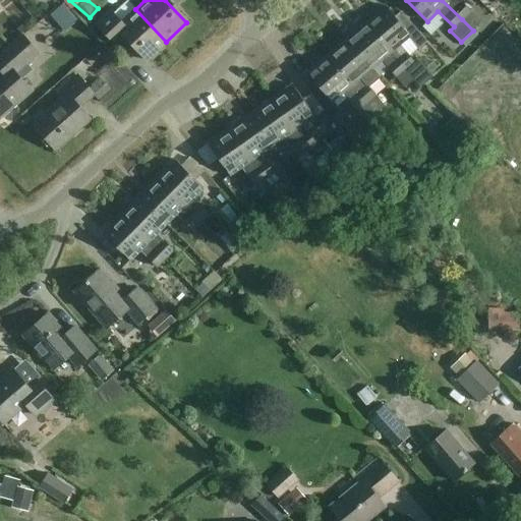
[(442,0),(462,19),(471,10),(460,0),(442,0)]
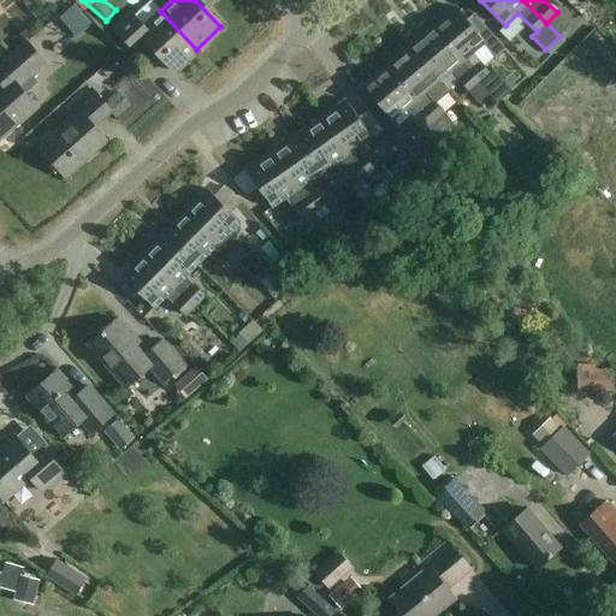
[(73,4),(60,15),(67,23),(71,21),(77,28),(87,19),(73,4)]
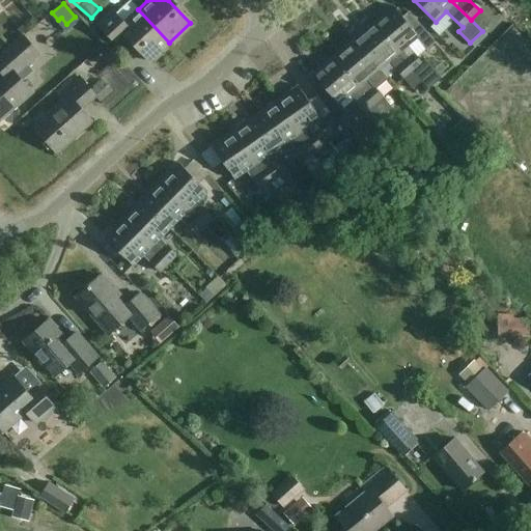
[(408,45),(418,35),(425,30),(417,20),(411,26),(393,5),(372,23),(420,81),(423,79),(428,86),(440,76),(426,59),(422,62),(408,45)]
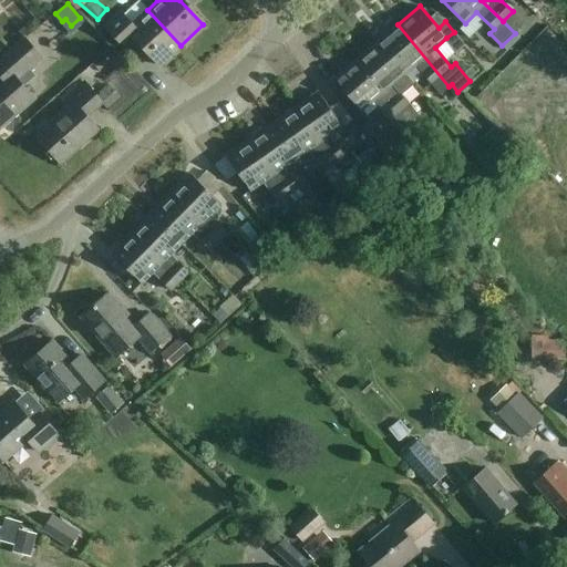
[(181,45),(147,10),(132,24),(120,11),(103,27),(124,50),(134,41),(157,66),(181,45)]
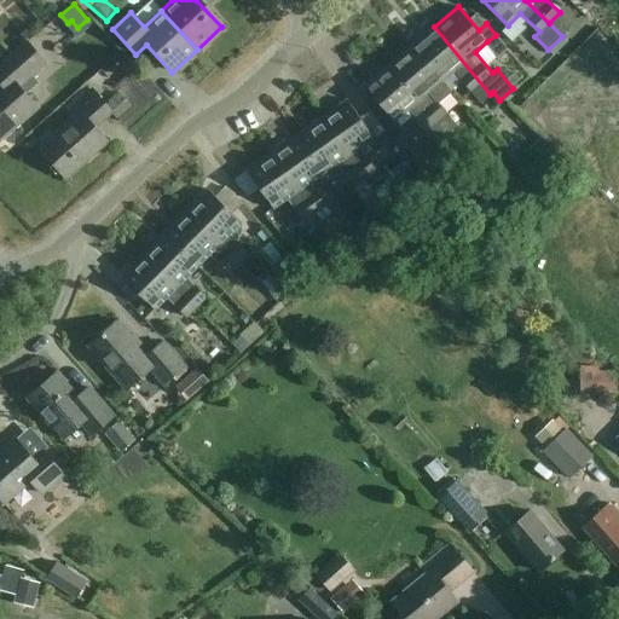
[(411,46),(440,81),(453,70),(480,103),(490,94),(434,27),(411,46)]
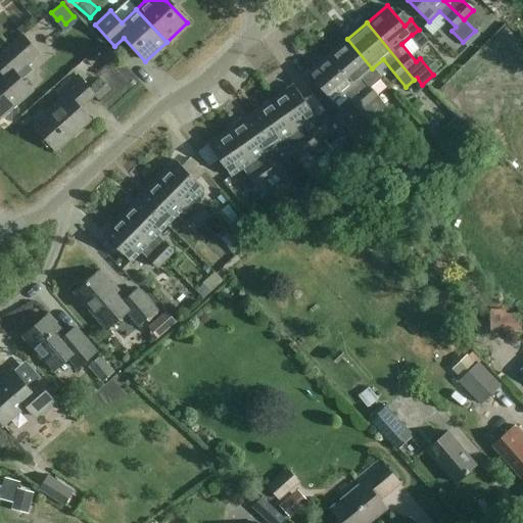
[(479,36),(475,31),(463,42),(468,47),(479,36)]
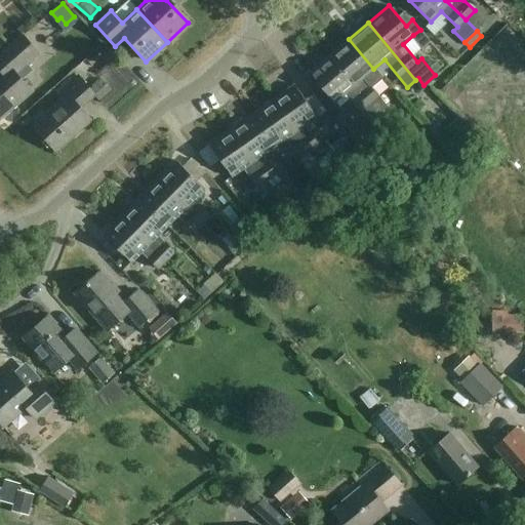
[(0,118),(30,91),(21,82),(34,70),(29,64),(41,52),(24,34),(0,54),(0,70),(0,71),(0,118)]
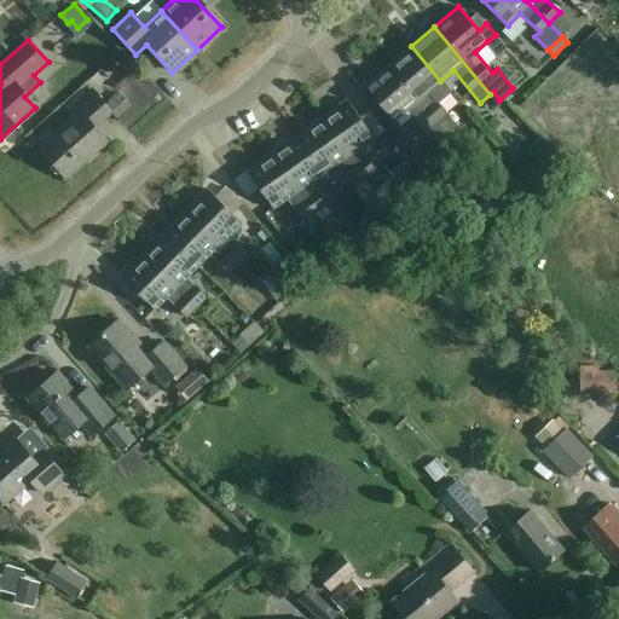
[(388,64),(446,134),(456,126),(438,103),(450,93),(440,81),(411,46),(388,64)]
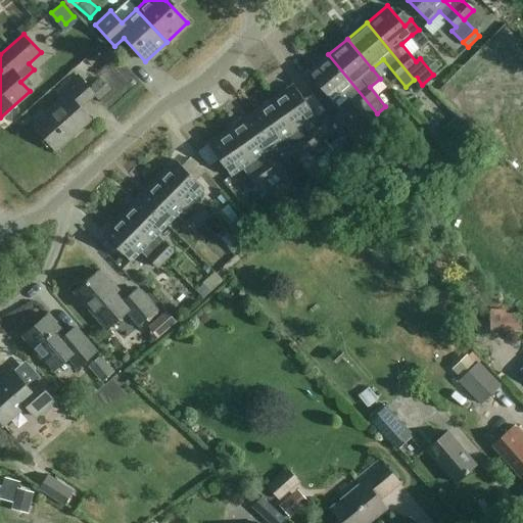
[(377,113),(328,54),(306,72),(332,102),(343,93),(367,122),(377,113)]
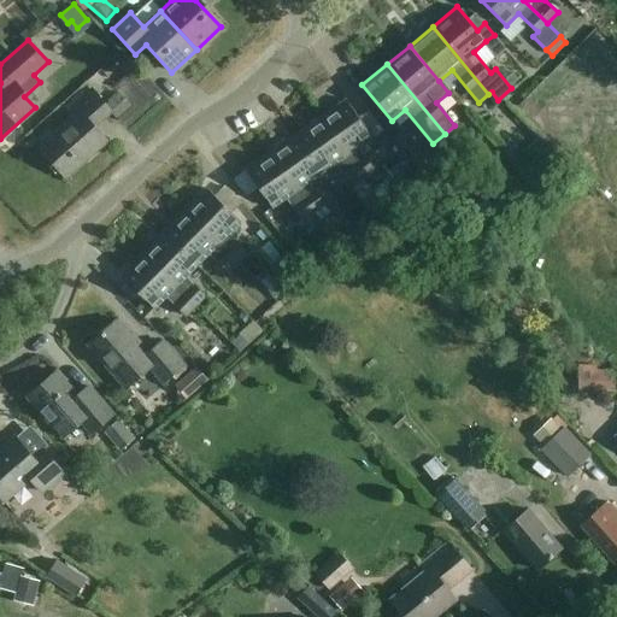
[(94,130),(111,115),(113,112),(118,117),(133,105),(118,89),(112,95),(113,98),(104,106),(90,92),(74,107),(78,112),(39,150),(66,180),(106,142),(94,130)]
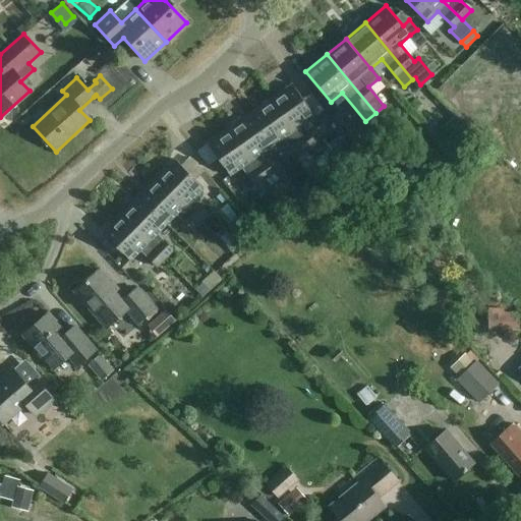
[(271,100),(305,151),(308,148),(312,155),(321,149),(303,123),(313,117),(292,84),(271,100)]
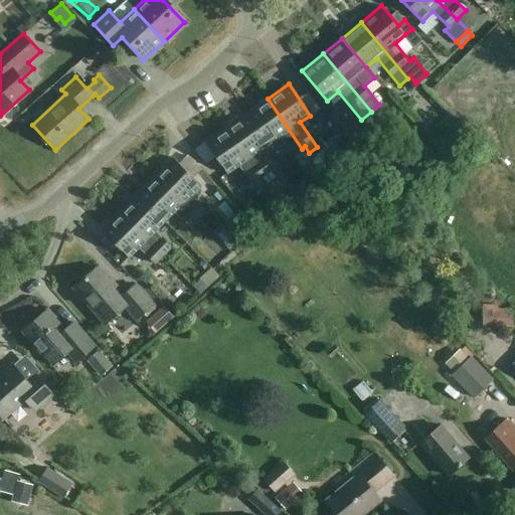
[(246,113),(269,145),(281,136),(294,154),(302,149),(268,99),(246,113)]
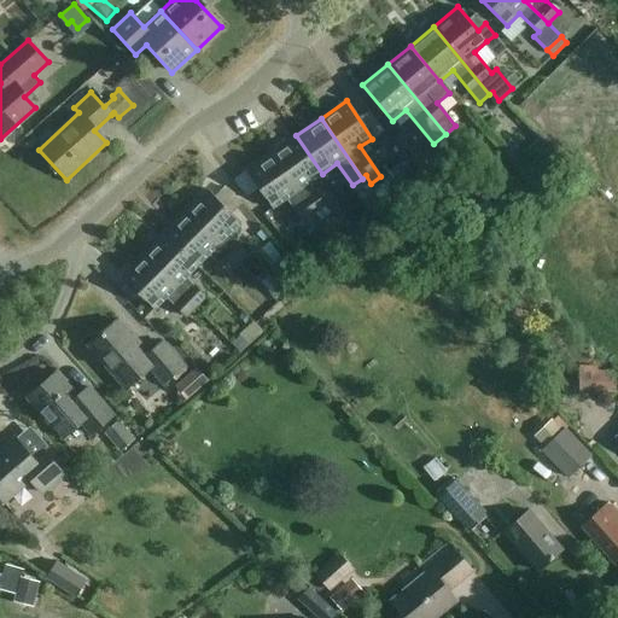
[(437,175),(404,129),(390,140),(424,185),(437,175)]
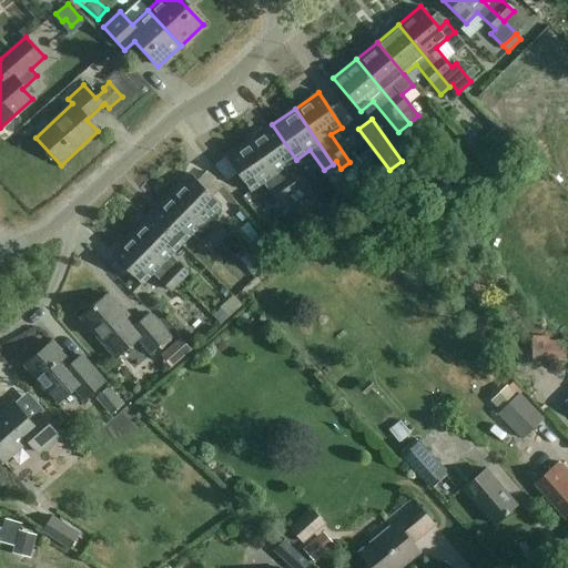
[(249,140),(286,195),(300,186),(286,166),(296,160),(272,124),(249,140)]
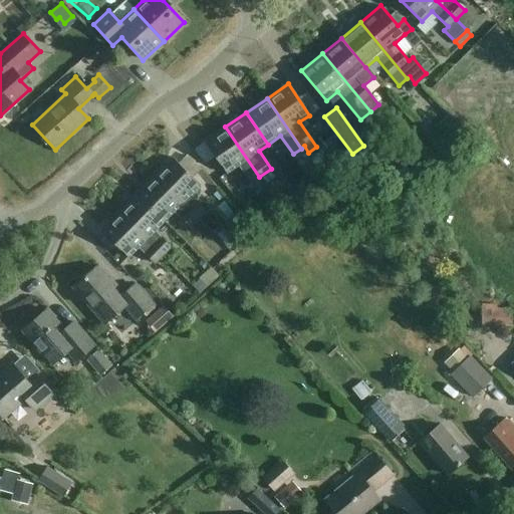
[(449,114),(437,125),(452,142),(464,131),(449,114)]
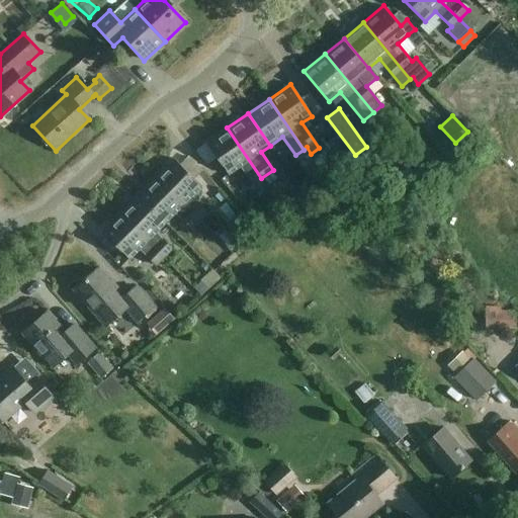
[(261,178),(227,127),(205,143),(228,174),(240,165),(253,184),(261,178)]
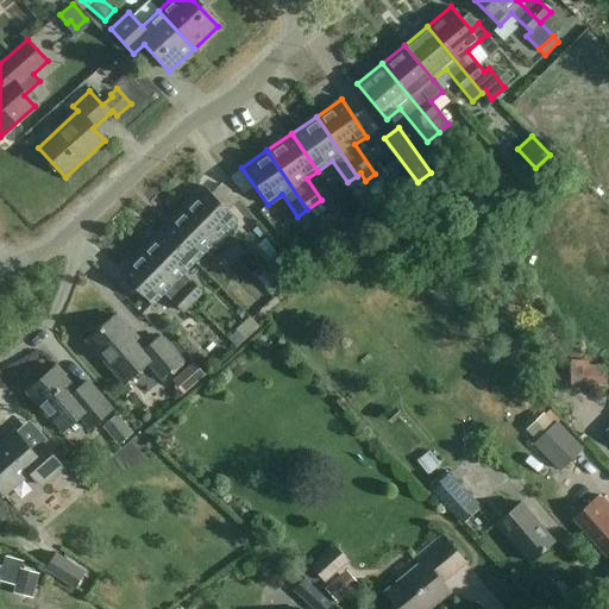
[(364,186),(357,176),(347,182),(353,193),(364,186)]
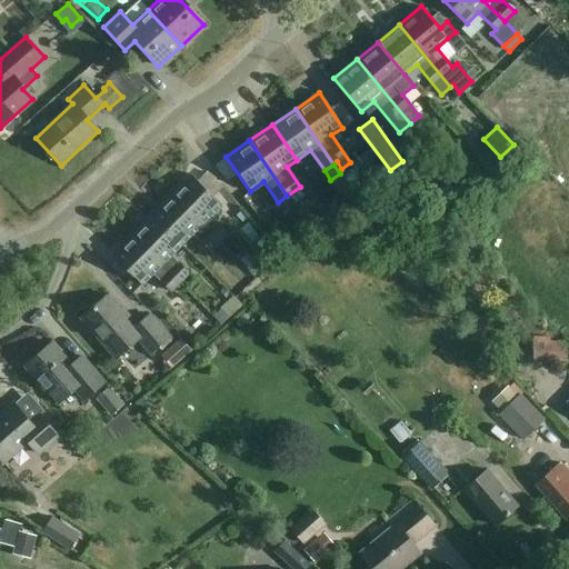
[(170,195),(229,253),(238,243),(228,233),(210,216),(221,205),(191,173),(170,195)]
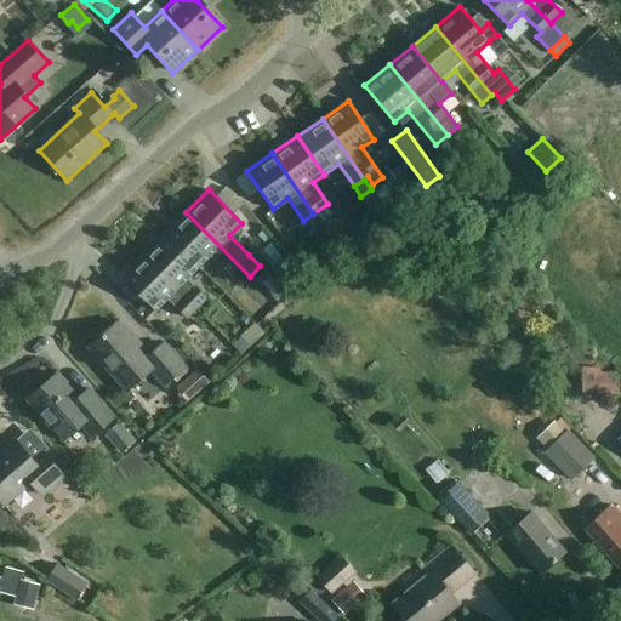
[(332,214),(326,205),(315,212),(322,222),(332,214)]
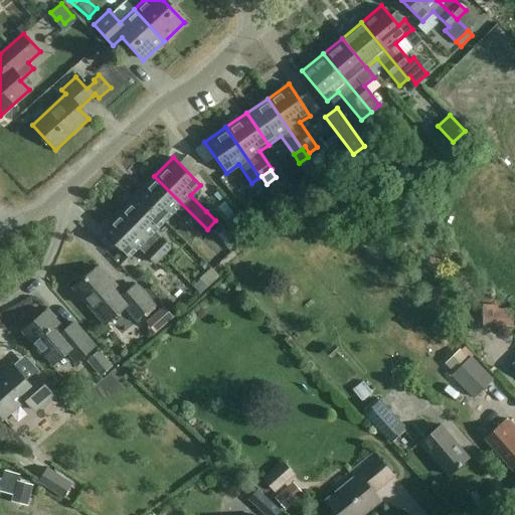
[(207,229),(154,176),(136,194),(163,221),(173,211),(189,228),(192,226),(201,235),(207,229)]
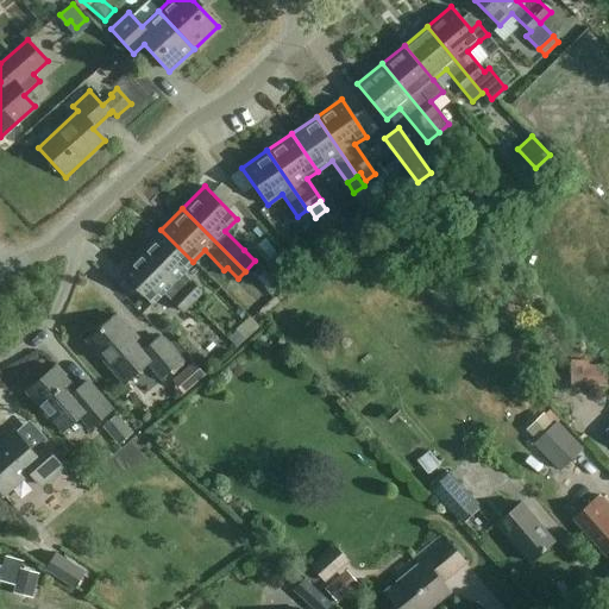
[(193,262),(161,230),(139,251),(190,302),(201,292),(182,272),(193,262)]
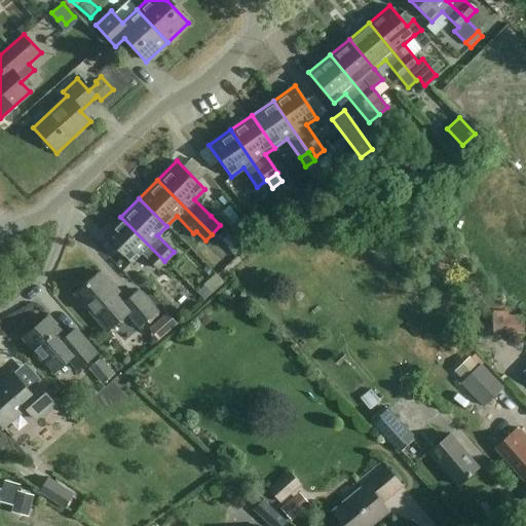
[(243,243),(254,235),(229,205),(219,215),(243,243)]
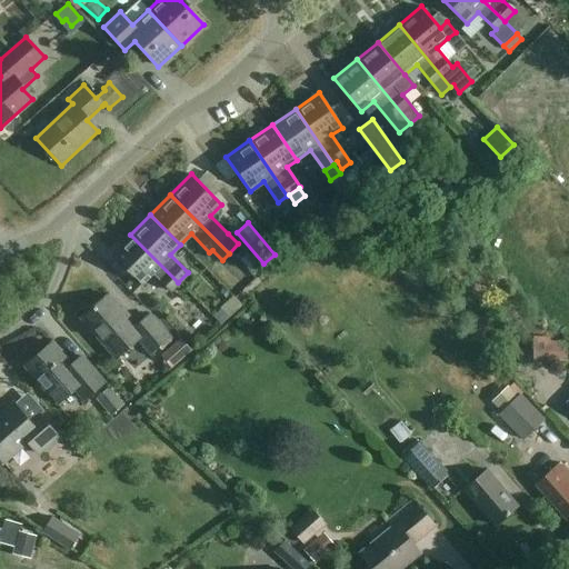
[(178,282),(130,235),(109,255),(139,285),(150,272),(169,291),(178,282)]
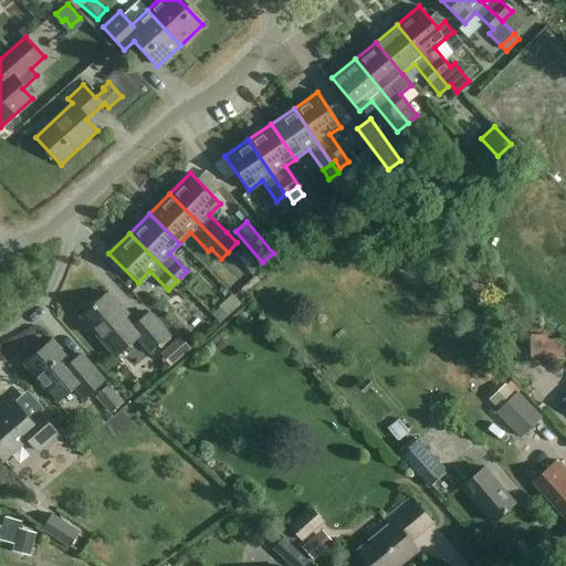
[(245,252),(239,259),(250,271),(258,264),(245,252)]
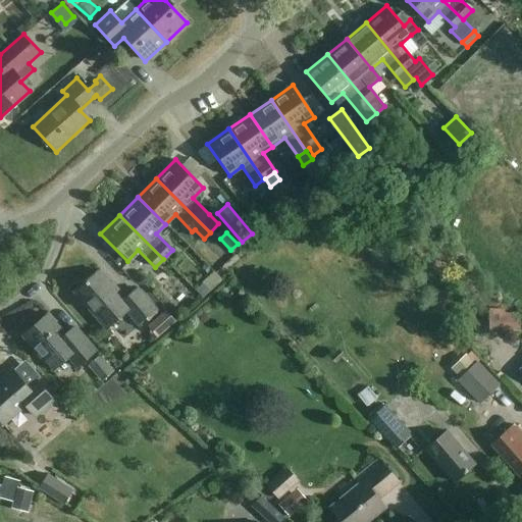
[(104,329),(113,322),(125,311),(137,323),(152,309),(136,290),(125,299),(116,289),(114,291),(96,270),(71,292),(104,329)]
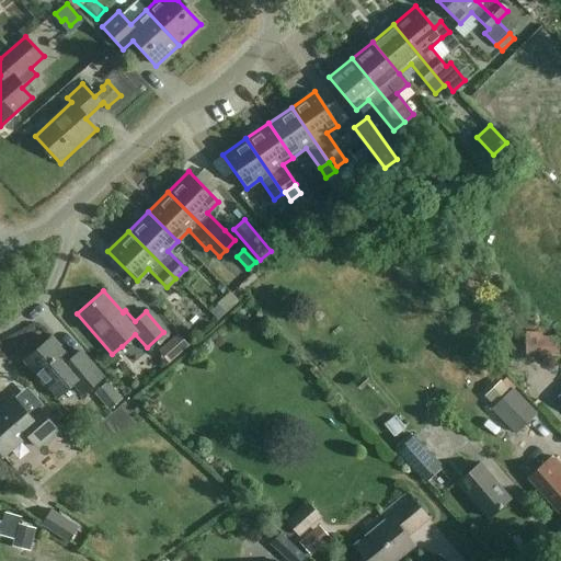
[(227,312),(218,304),(210,311),(218,320),(227,312)]
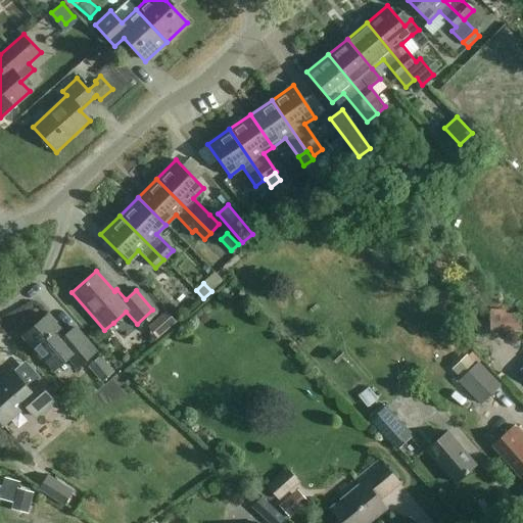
[(490,307),(490,332),(521,332),(521,313),(508,313),(508,307),(490,307)]
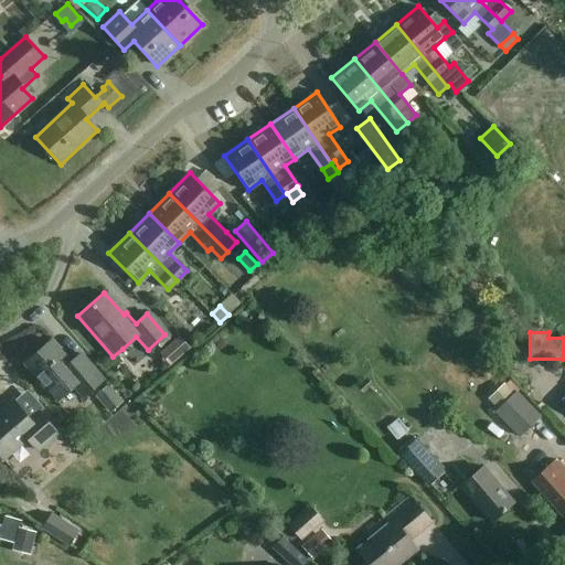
[(180,334),(160,353),(171,365),(191,347),(180,334)]
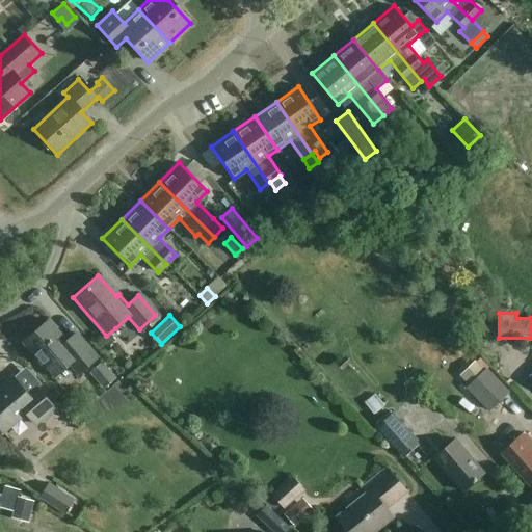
[(46,321),(21,343),(51,378),(68,363),(77,373),(96,357),(76,335),(65,344),(46,321)]
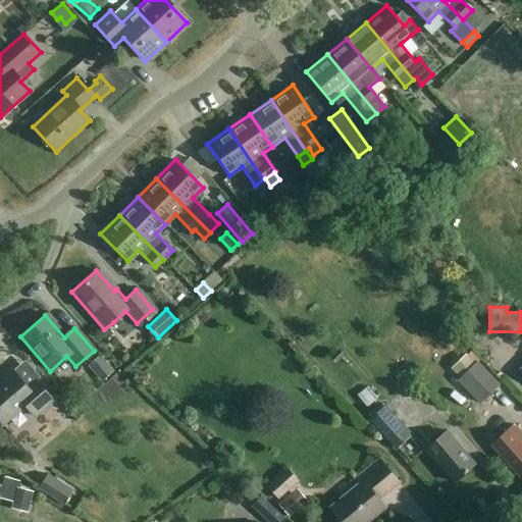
[(101,355),(89,365),(101,380),(114,370),(101,355)]
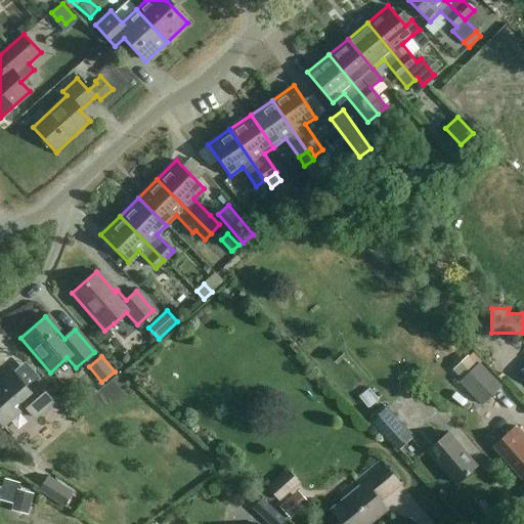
[(503,385),(480,361),(459,382),(482,405),(503,385)]
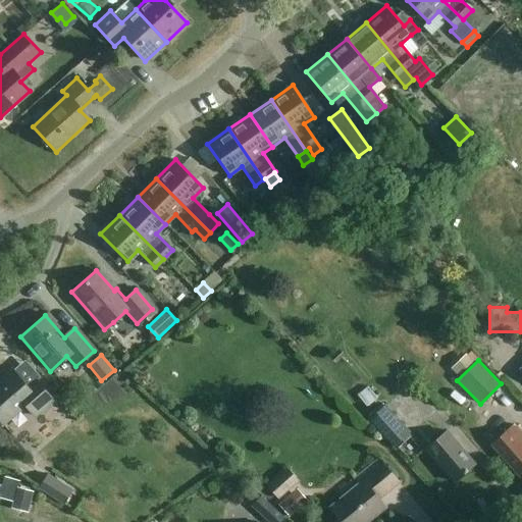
[(0,422),(1,423),(23,404),(33,415),(51,400),(33,379),(25,385),(10,368),(0,376),(0,422)]
